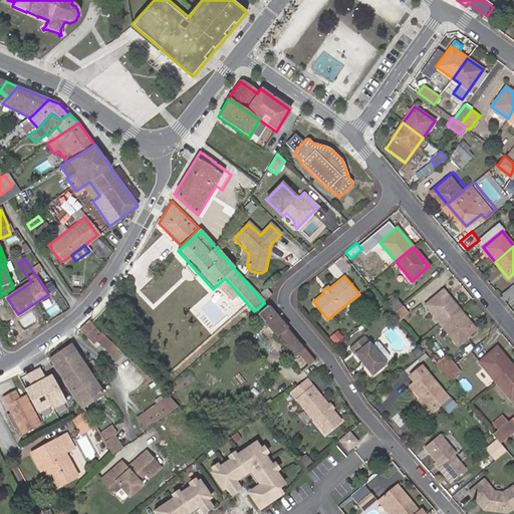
[(502,293),(509,302),(513,297),(513,283),(513,284),(502,293)]
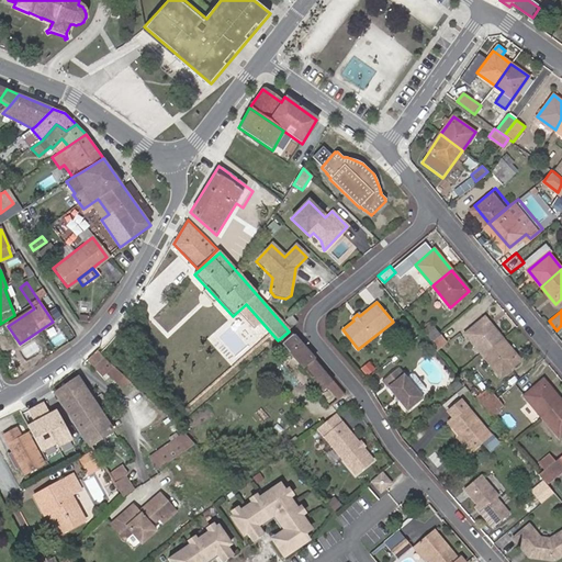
[(482,355),(502,339),(483,318),(465,334),(482,355)]
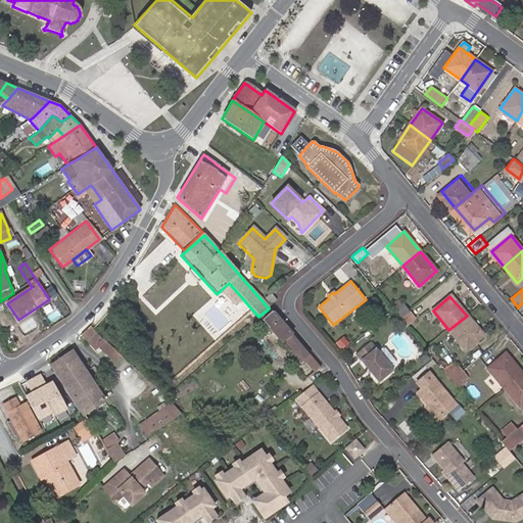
[(279,320),(269,308),(258,317),(289,352),(285,355),(312,384),(325,373),(279,320)]
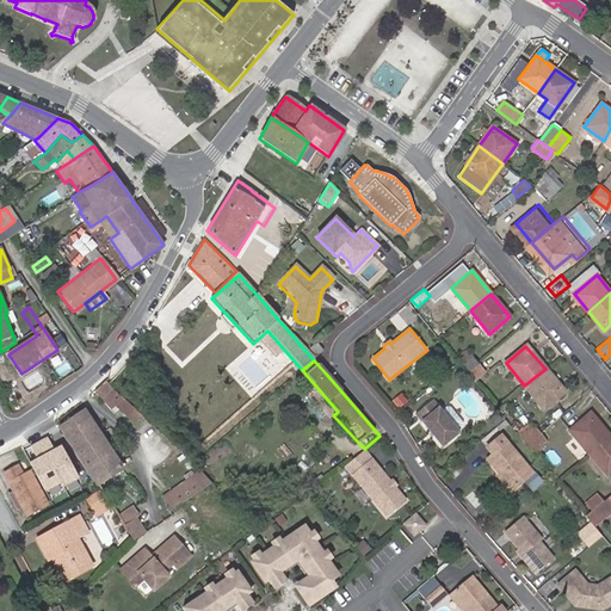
[(479,363),(467,374),(474,381),(486,371),(479,363)]
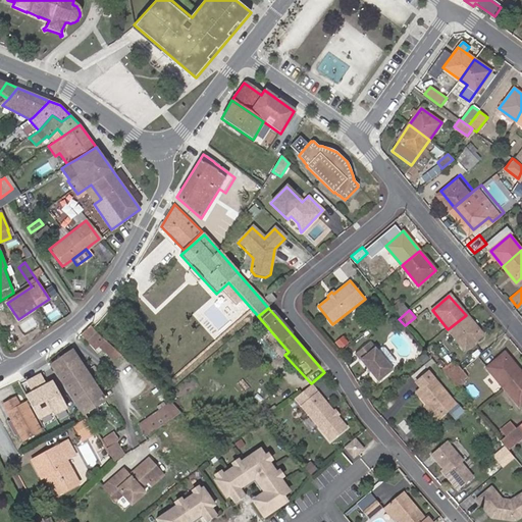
[(482,334),(466,315),(448,329),(464,350),(482,334)]
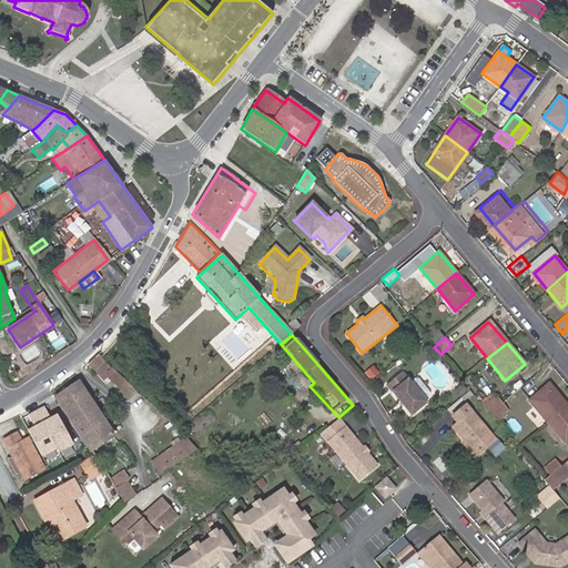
[(89,362),(87,364),(102,381),(110,374),(124,391),(132,384),(97,354),(89,362)]
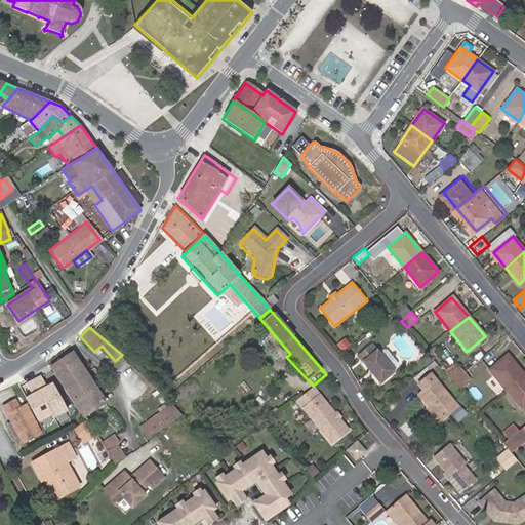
[(372,345),(358,357),(380,385),(396,372),(394,369),(398,366),(398,363),(387,350),(384,350),(379,353),(372,345)]
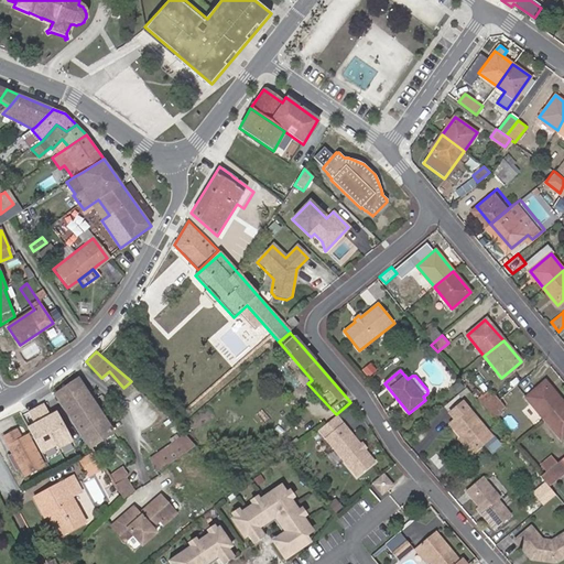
[(78,380),(55,396),(89,446),(112,431),(78,380)]
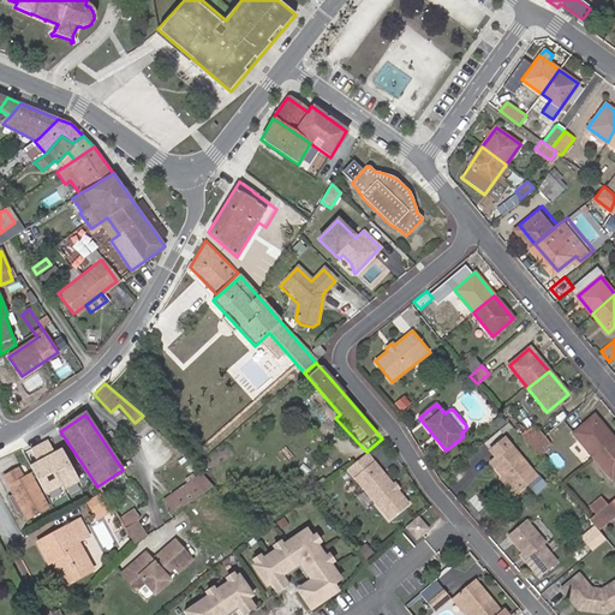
[(574,434),(592,457),(614,440),(595,416),(574,434)]
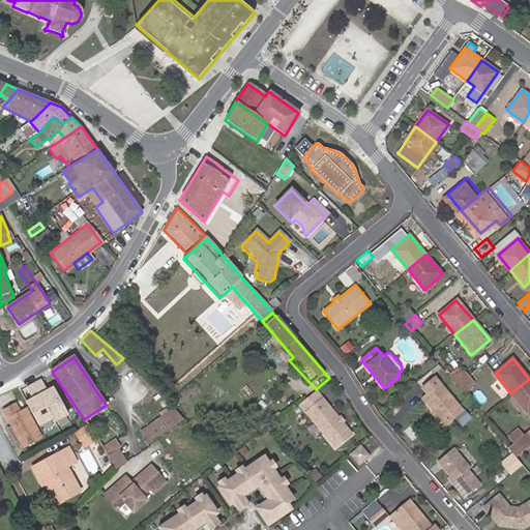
[(458,384),(468,376),(463,370),(453,378),(458,384)]
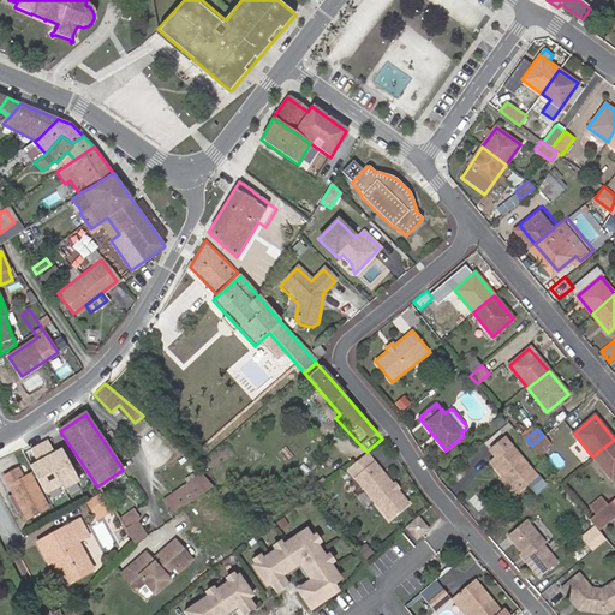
[(549,443),(543,436),(531,446),(537,453),(549,443)]
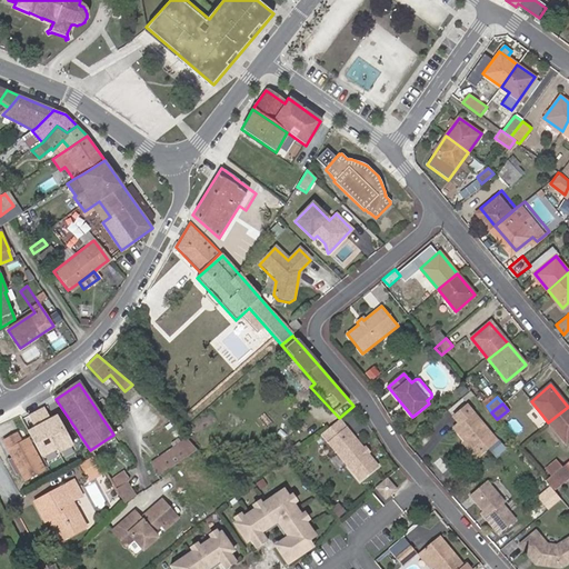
[(469,406),(455,418),(461,425),(456,428),(467,442),(465,445),(477,459),(498,441),(469,406)]
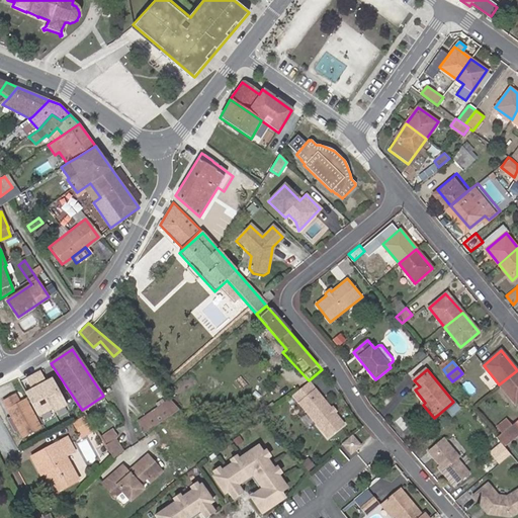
[(30,389),(24,392),(37,417),(52,410),(54,413),(67,406),(53,379),(47,382),(39,370),(24,378),(30,389)]
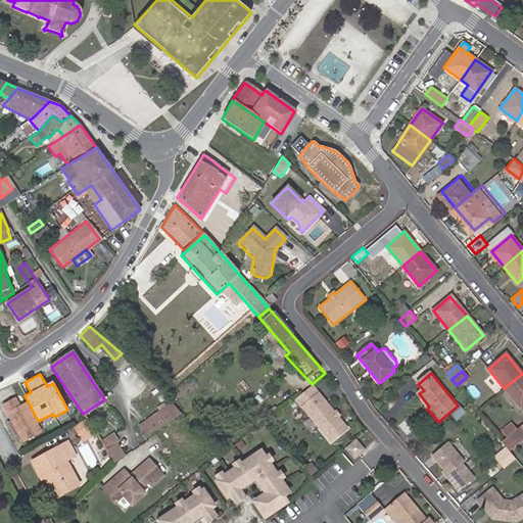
[(522,375),(522,374),(504,388),(520,408),(522,405),(522,375)]
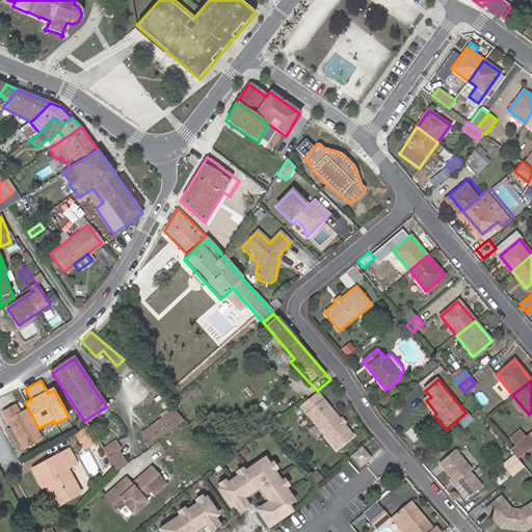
[(315,393),(298,406),(304,415),(322,401),(315,393)]
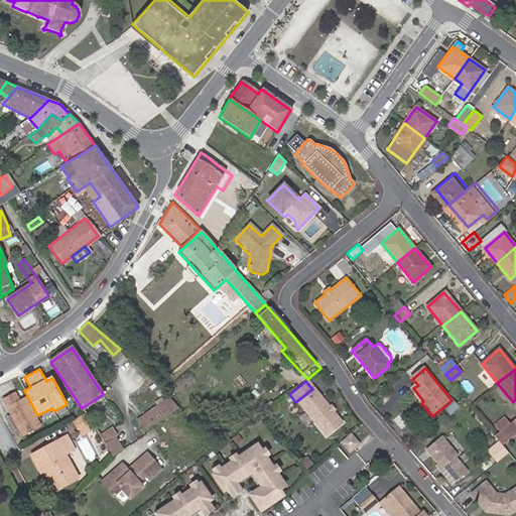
[(2,395),(21,431),(38,422),(23,394),(18,397),(13,389),(2,395)]
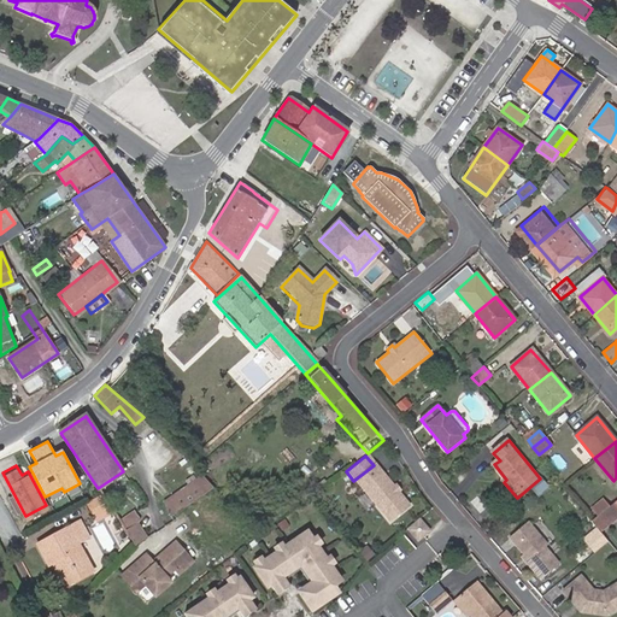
[(392,488),(374,465),(353,481),(387,523),(406,506),(395,493),(393,493),(392,492),(392,488)]
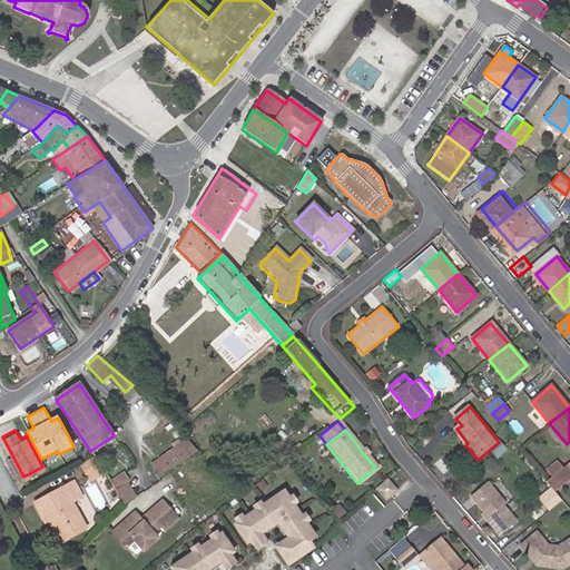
[(158,478),(159,478),(197,450),(187,439),(151,463),(158,478)]
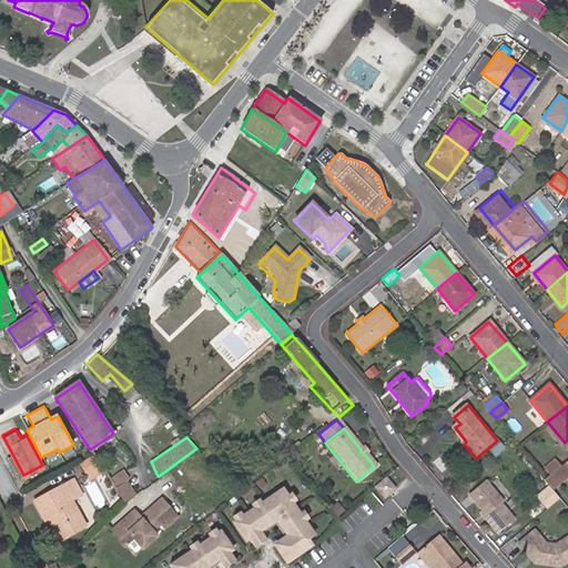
[(91,454),(82,458),(89,470),(97,465),(91,454)]
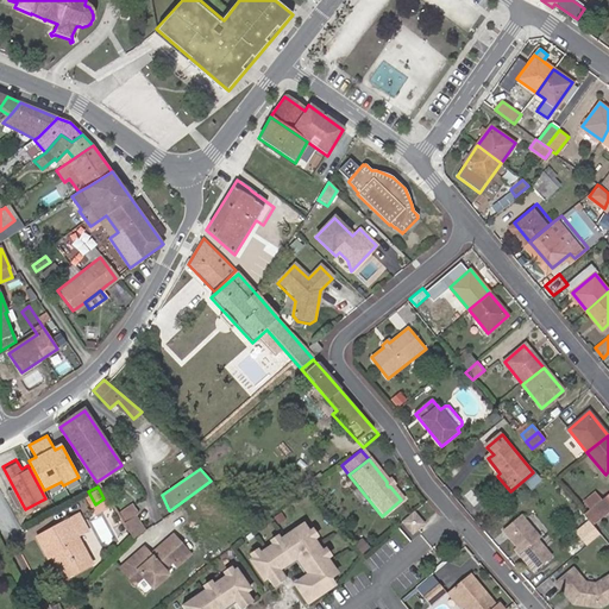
[(584,501),(590,508),(602,498),(596,491),(584,501)]
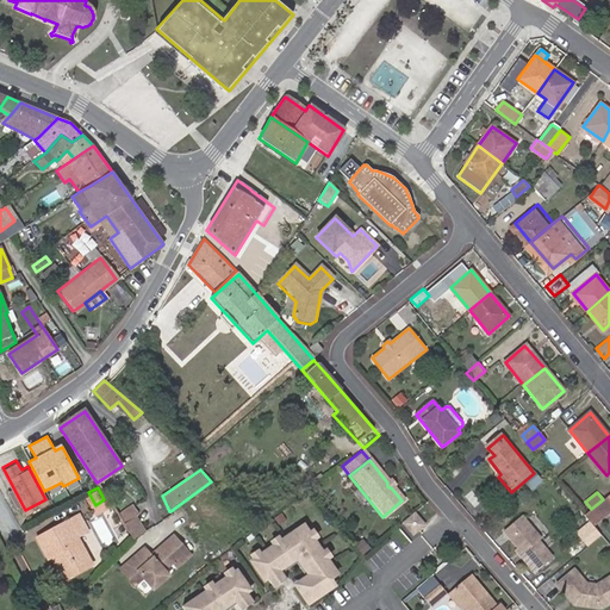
[(609,493),(603,499),(591,509),(584,515),(593,526),(609,512),(609,493)]
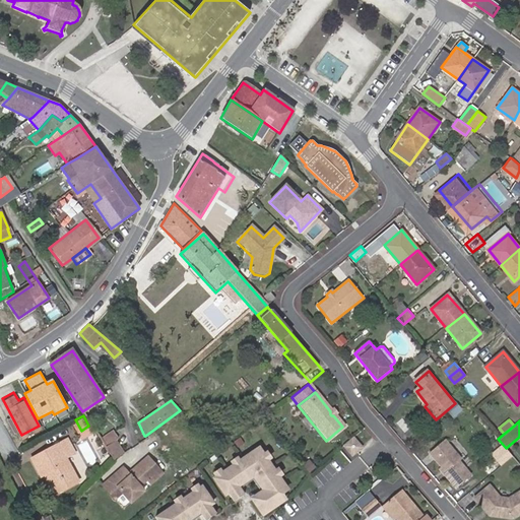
[(114,460),(126,452),(112,432),(101,440),(114,460)]
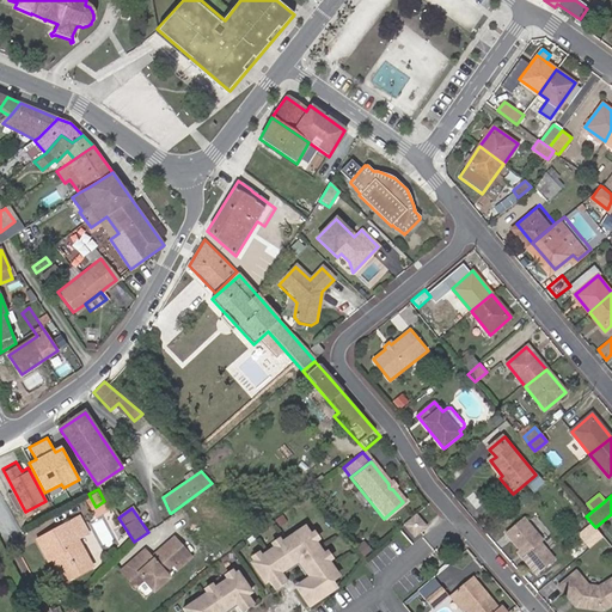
[(56,557),(66,575),(91,562),(75,534),(87,527),(78,513),(67,519),(36,536),(47,556),(49,554),(56,550),(60,555),(56,557)]
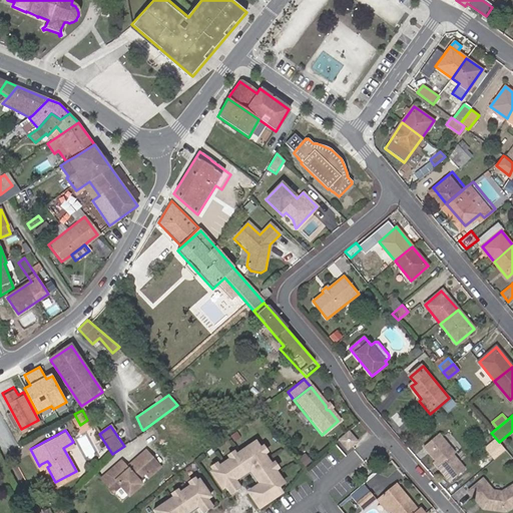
[(346,433),(338,439),(346,448),(354,442),(346,433)]
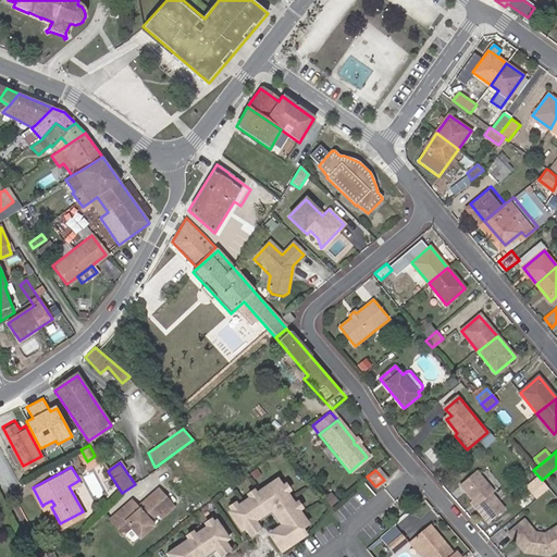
[(477,471),(463,482),(478,498),(474,500),(492,520),(505,509),(492,494),(494,492),(477,471)]
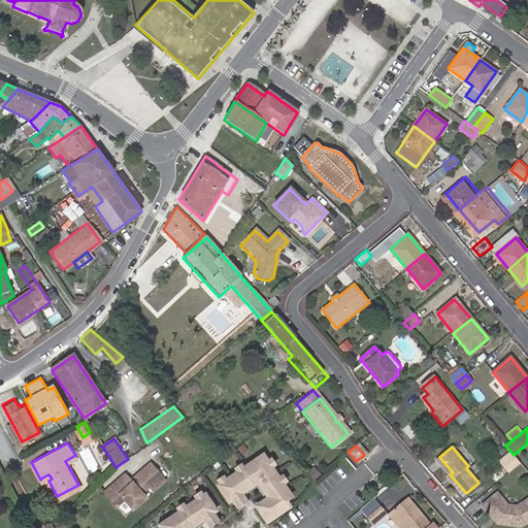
[(256,507),(266,522),(289,506),(286,501),(290,498),(281,485),(285,483),(282,477),(277,480),(269,468),(273,465),(269,460),(266,463),(265,462),(266,461),(262,455),(255,459),(256,460),(241,470),(238,466),(233,470),(236,474),(225,482),(223,477),(218,482),(220,485),(217,487),(228,503),(230,501),(236,509),(246,502),(240,494),(256,484),(267,499),(256,507)]
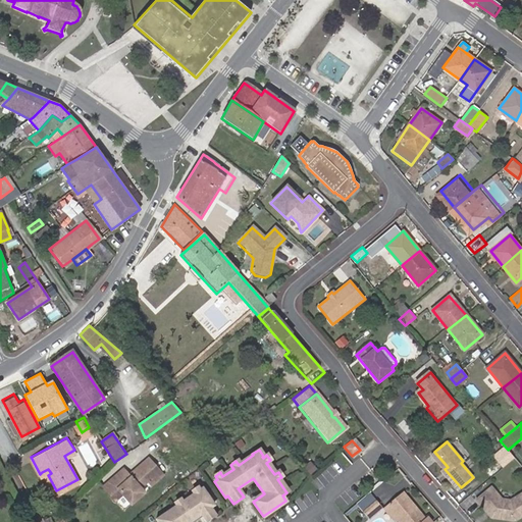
[(131,472),(125,466),(103,484),(117,501),(124,494),(134,505),(151,489),(150,488),(167,474),(150,455),(131,472)]
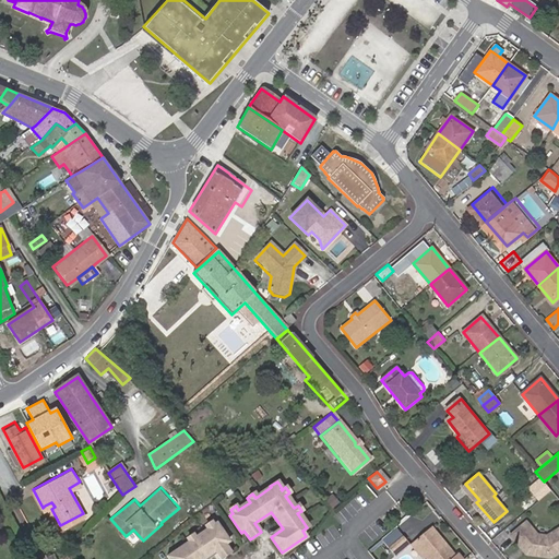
[(57,527),(60,525),(51,509),(55,507),(51,502),(45,506),(57,527)]
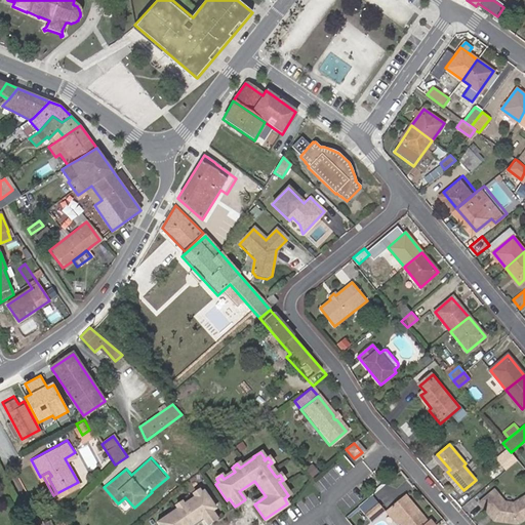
[(495,490),(480,502),(495,520),(517,523),(524,518),(524,495),(513,503),(505,502),(495,490)]
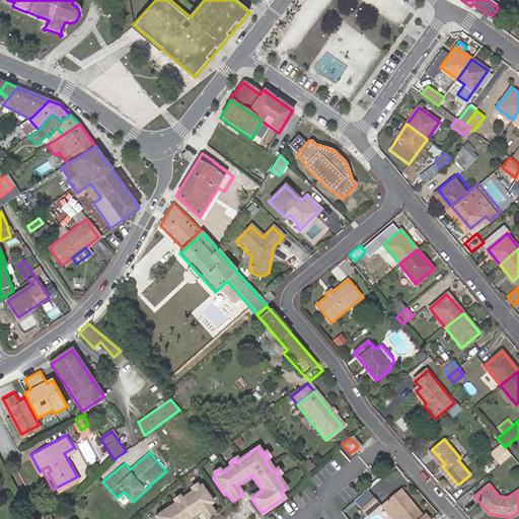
[(188,518),(198,513),(202,518),(206,518),(214,514),(208,506),(211,504),(200,488),(197,491),(194,487),(189,490),(192,494),(180,501),(178,497),(173,501),(175,505),(161,514),(160,514),(154,518),(155,518),(188,518)]
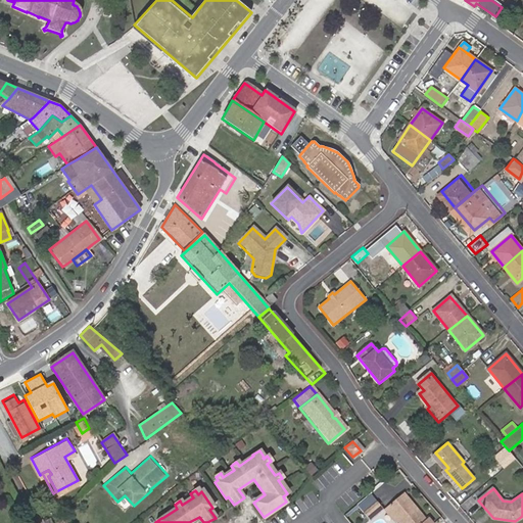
[(402,494),(383,511),(393,522),(394,522),(397,521),(398,522),(429,522),(427,520),(425,521),(402,494)]
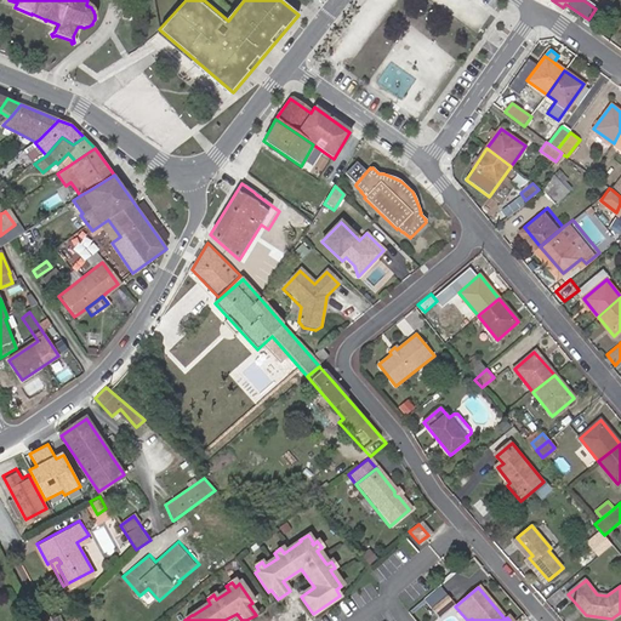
[(448,597),(432,610),(438,619),(455,605),(448,597)]
